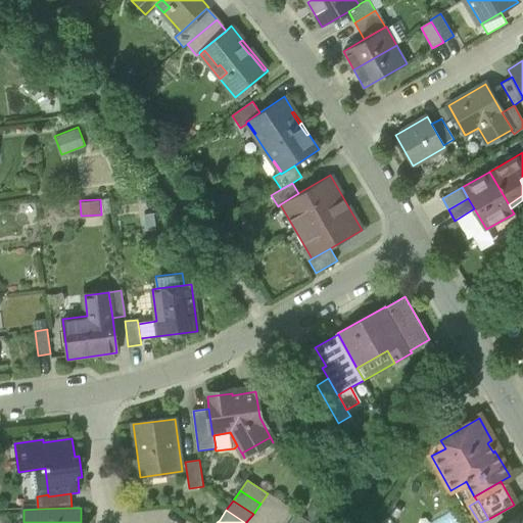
[(310,522),(296,513),(288,522),(310,522)]
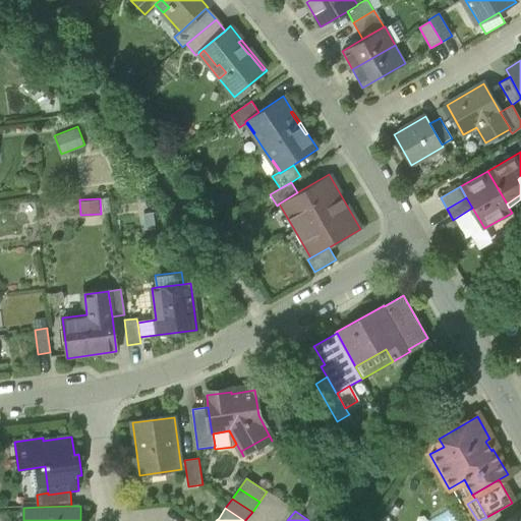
[(504,520),(498,511),(486,517),(479,520),(504,520)]
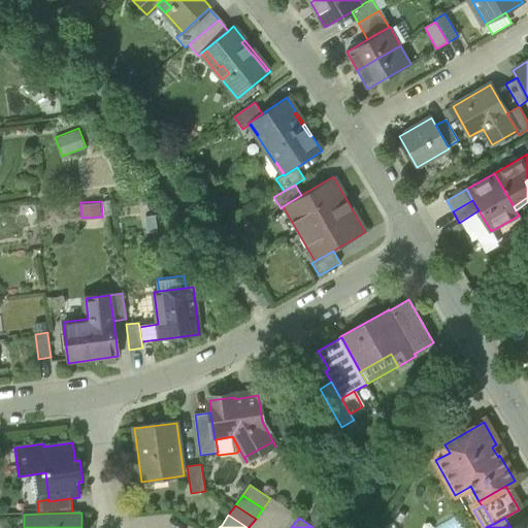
[(527,527),(527,518),(510,527),(527,527)]
